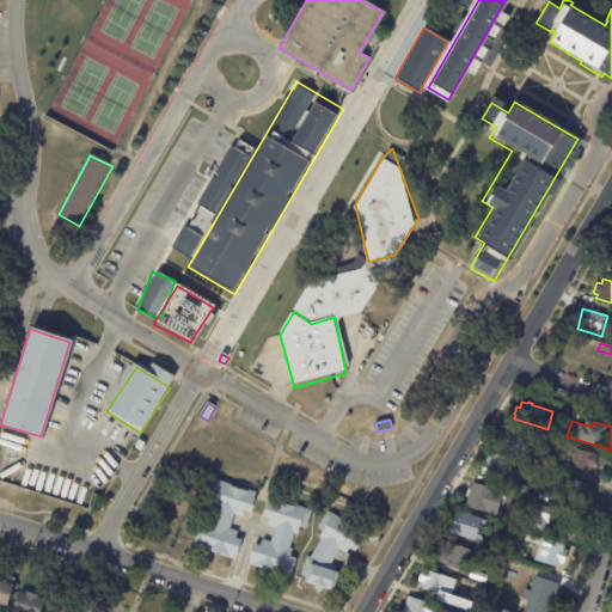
[(141,452),(135,448),(139,440),(146,444),(141,452)]
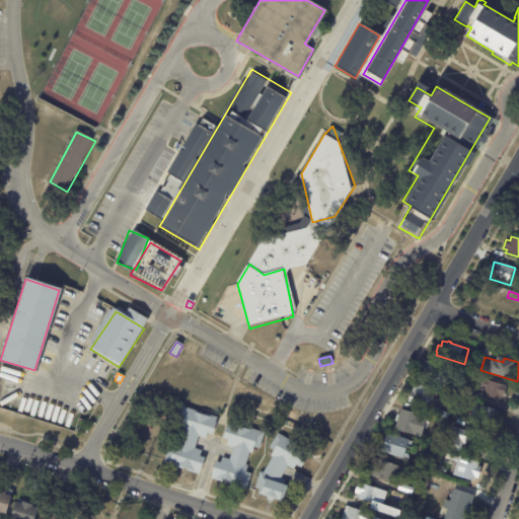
[(508,387),(505,398),(501,396),(500,400),(483,395),(485,388),(479,387),(483,379),(508,387)]
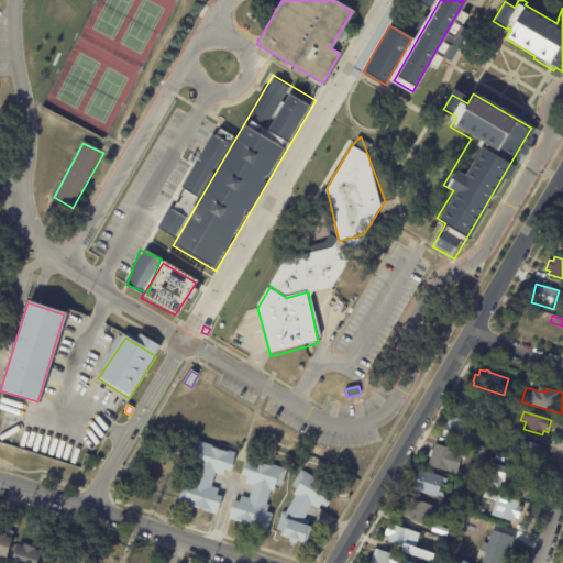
[(483,423),(486,415),(500,420),(498,428),(483,423)]
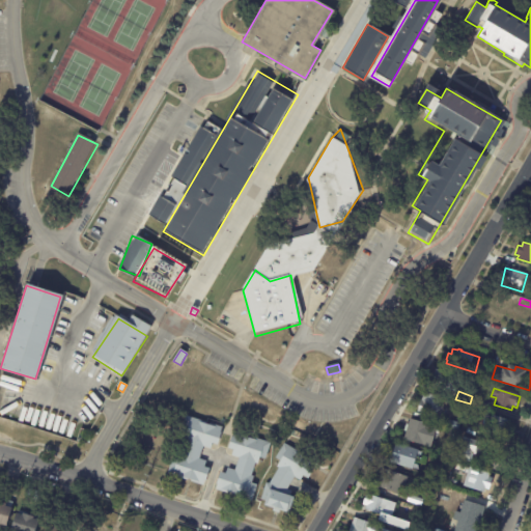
[(432,416),(418,412),(421,400),(423,401),(425,393),(455,401),(449,421),(432,416)]
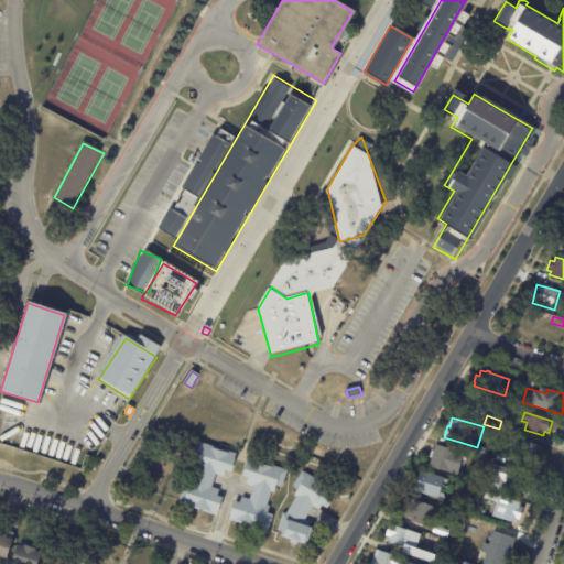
[(521,431),(520,436),(506,432),(508,425),(522,430),(521,431)]
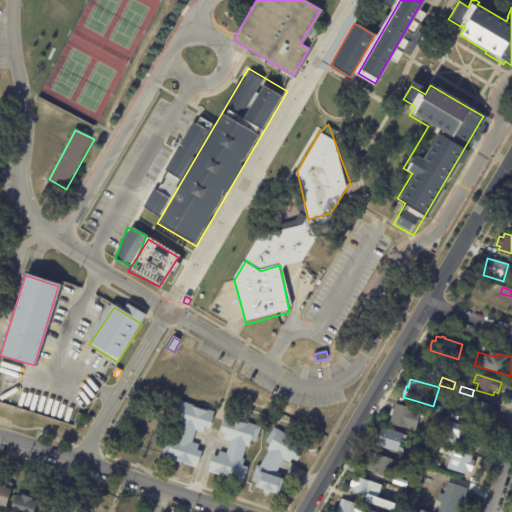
[(494,407),(487,425),(468,418),(472,407),(467,405),(470,398),(494,407)]
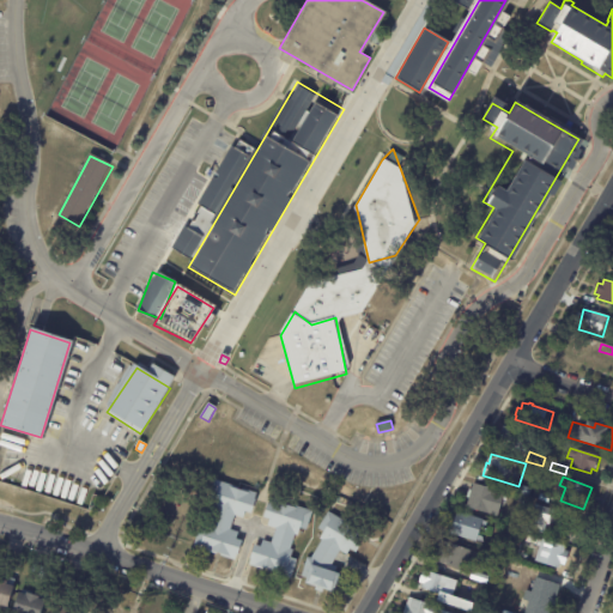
[(190,547),(217,480),(315,511),(338,519),(352,554),(335,593),(190,547)]
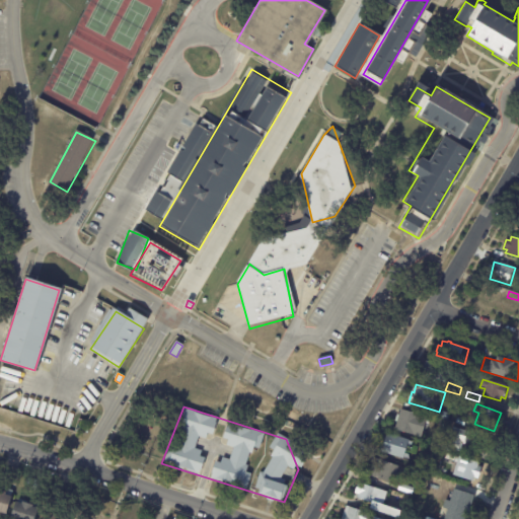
[(397,418),(397,415),(399,416),(401,410),(428,418),(428,420),(431,421),(430,425),(427,424),(423,439),(395,430),(397,423),(395,422),(397,418)]
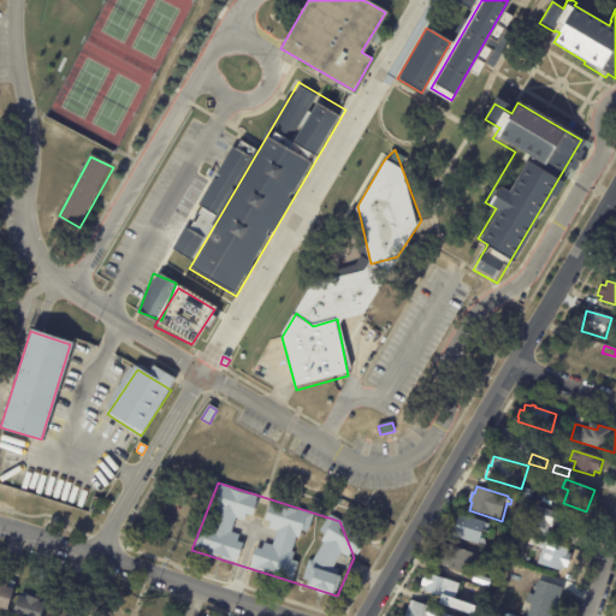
[(519,496),(521,489),(522,489),(522,487),(534,491),(532,501),(519,496)]
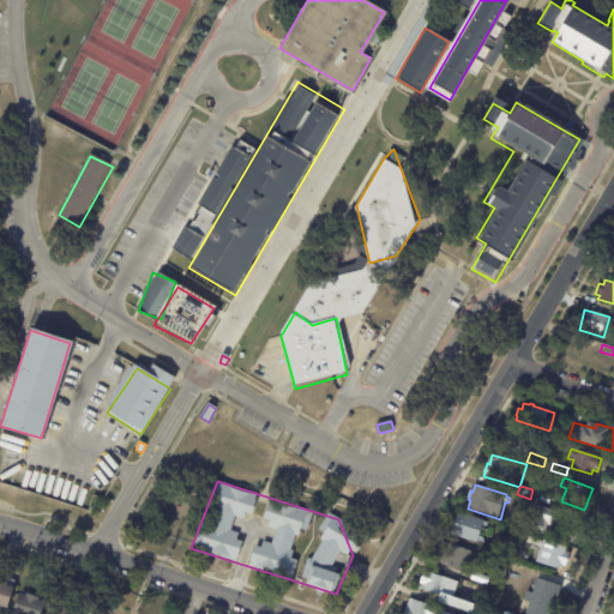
[(521,504),(515,521),(507,518),(513,501),(521,504)]
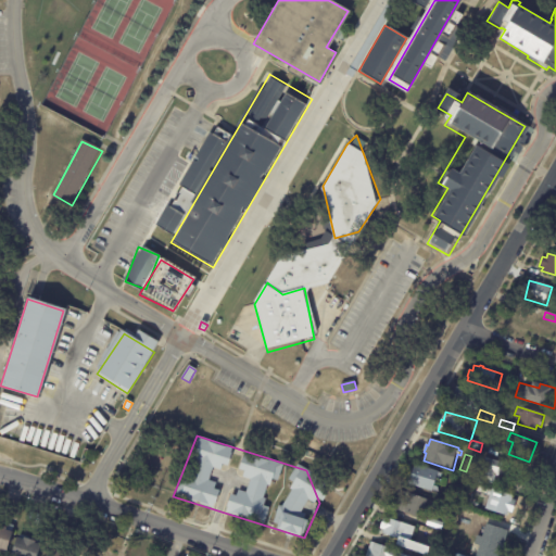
[(494,480),(493,483),(480,479),(487,457),(505,464),(501,476),(496,475),(494,480)]
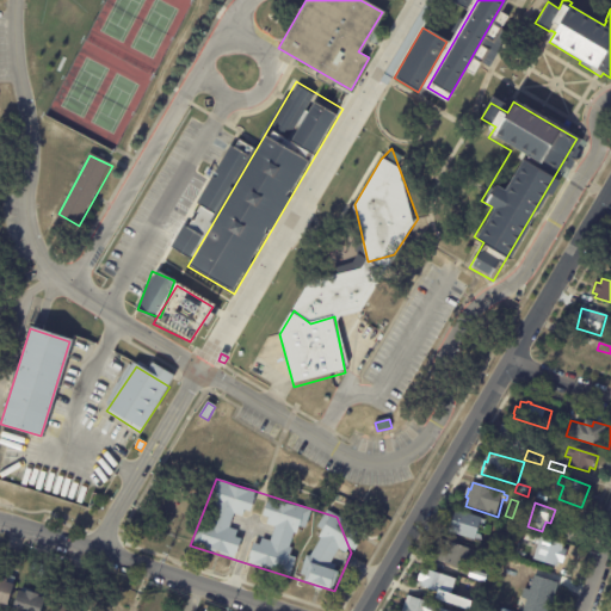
[(487,520),(485,525),(481,524),(479,535),(482,536),(481,541),(476,539),(476,541),(448,532),(450,525),(452,526),(456,511),(482,519),(487,520)]
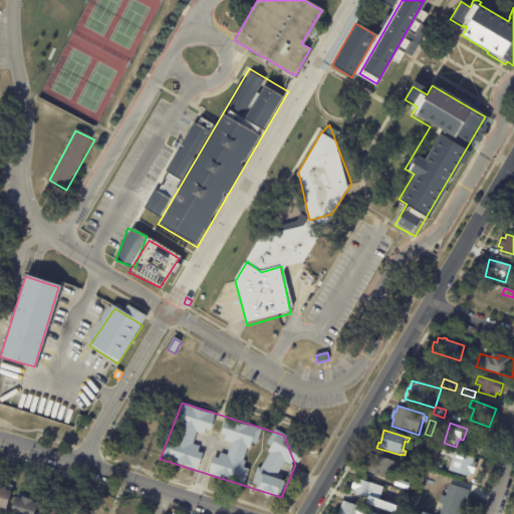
[(455,451),(476,458),(475,463),(479,464),(475,476),(471,474),(470,479),(449,472),(453,458),(446,456),(448,450),(455,452),(455,451)]
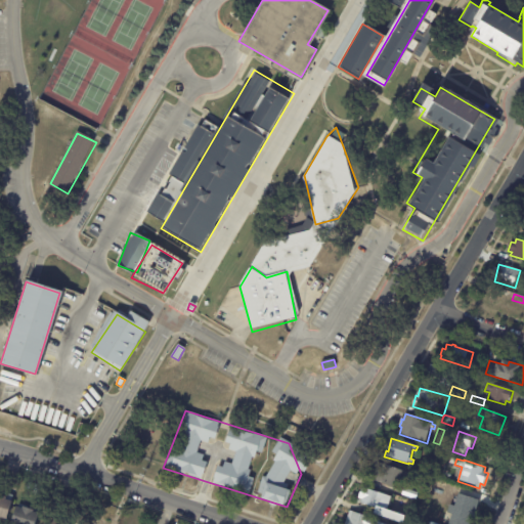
[(398,488),(397,489),(370,480),(374,472),(370,472),(373,467),(375,468),(377,463),(403,472),(398,488)]
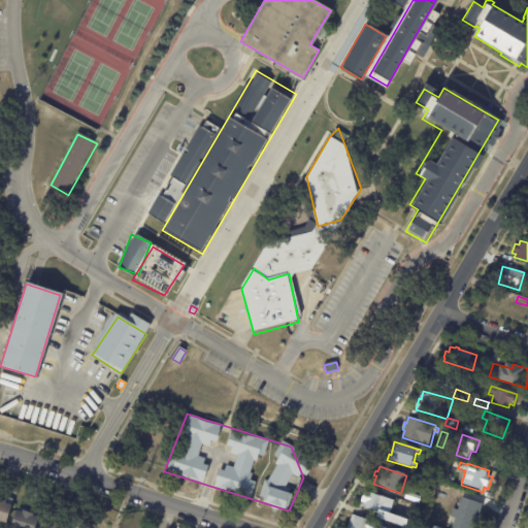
[(424,477),(426,469),(433,471),(431,481),(424,477)]
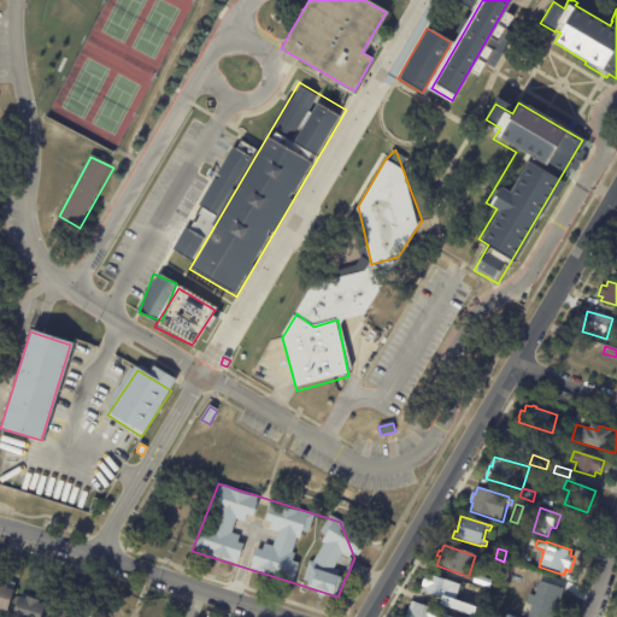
[(434,577),(462,587),(456,603),(425,593),(427,589),(423,588),(428,575),(434,577)]
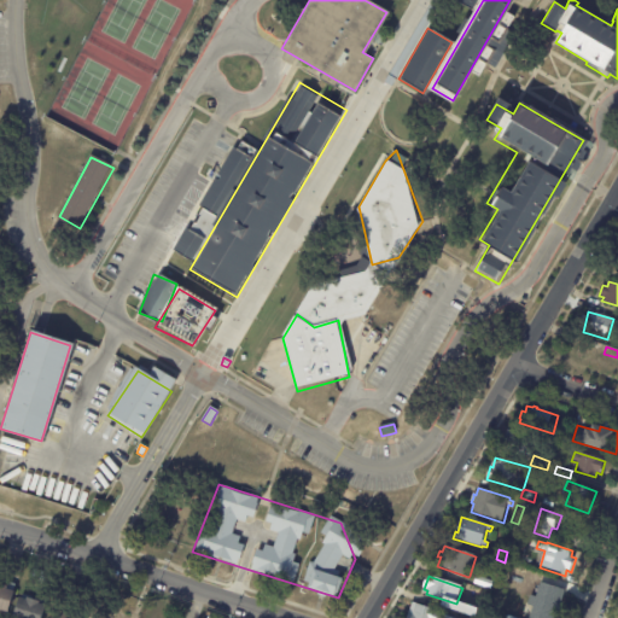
[(0,579),(16,586),(15,592),(16,593),(9,614),(3,612),(1,617),(0,616),(0,579)]
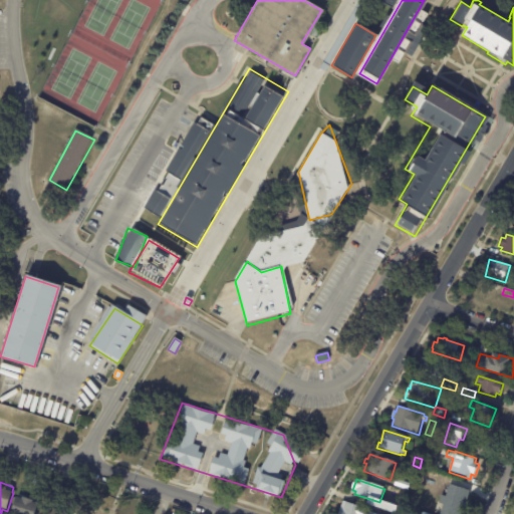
[(456,487),(466,490),(458,513),(439,513),(449,484),(456,487)]
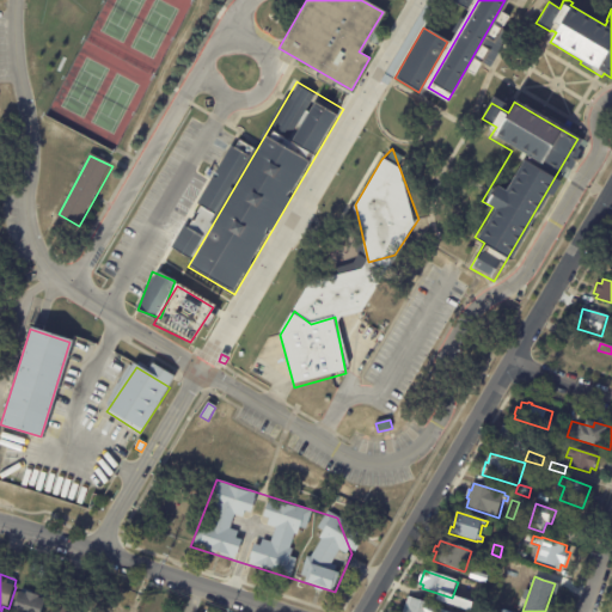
[(30,594),(40,597),(40,599),(46,601),(42,611),(13,611),(19,593),(26,595),(26,593),(30,594)]
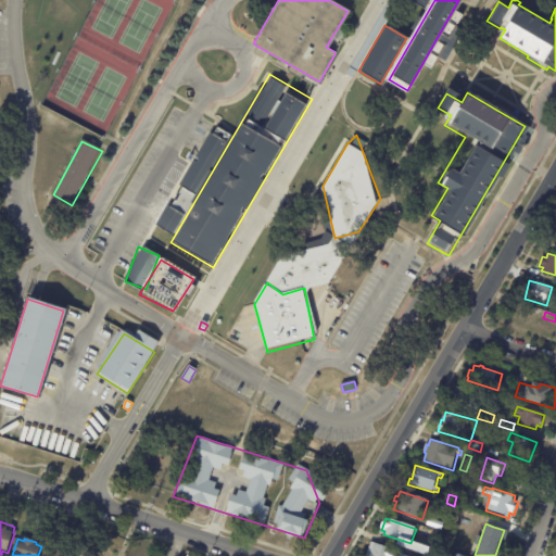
[(393,555),(367,555),(371,543),(392,550),(391,551),(395,552),(393,555)]
